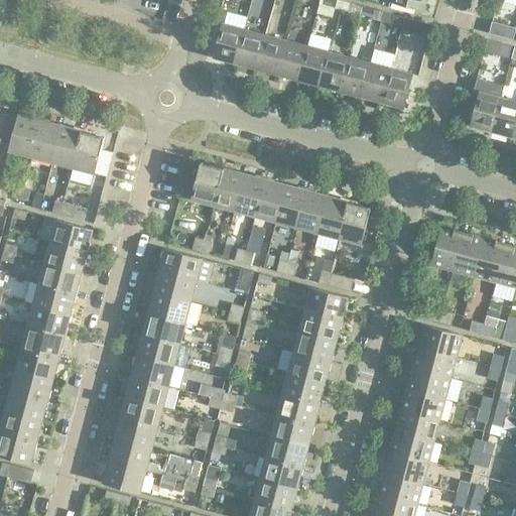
[(341,1),(337,0),(328,0),(327,6),(339,9),(341,1)]
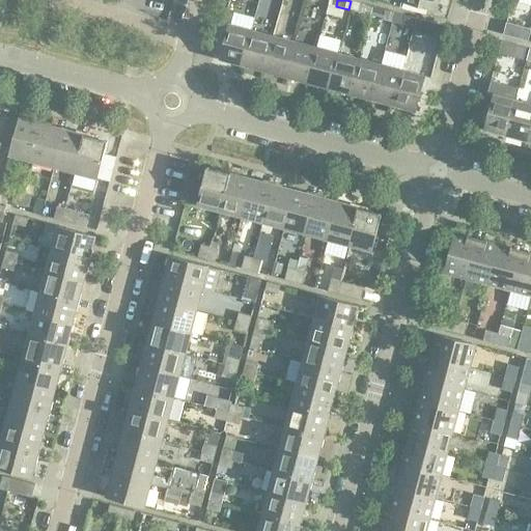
[(438,0),(400,0),(400,1),(436,10),(438,0)]
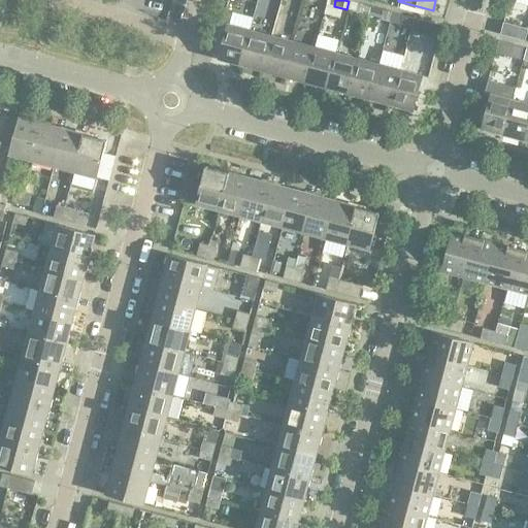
[(441,26),(417,19),(414,31),(438,38),(441,26)]
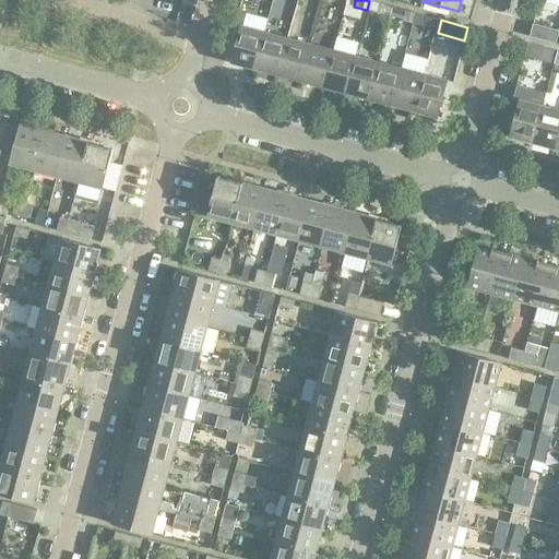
[(558,31),(532,23),(528,36),(555,44),(558,31)]
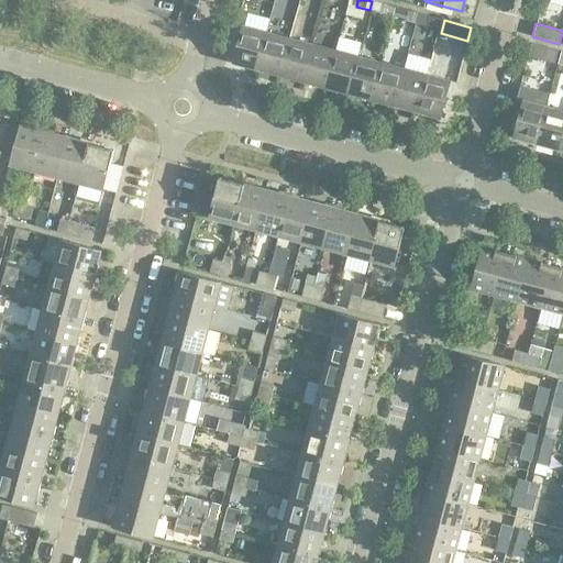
[(232,63),(255,69),(265,32),(242,25),(232,63)]
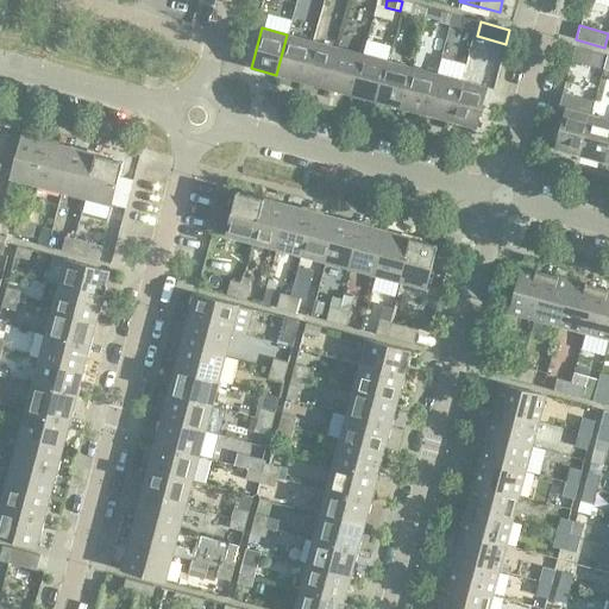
[(312,42),(287,35),(276,75),(301,81),(312,42)]
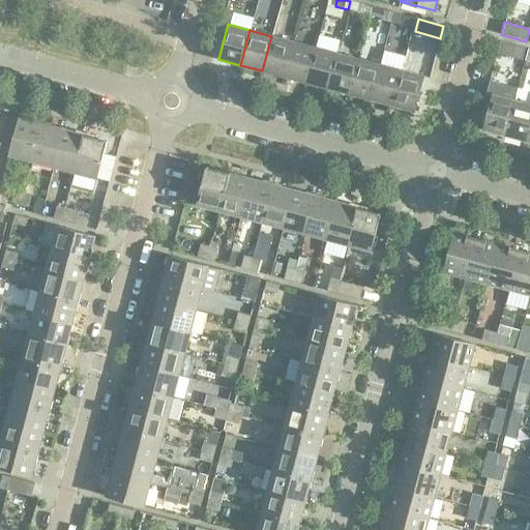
[(293,41),(271,36),(262,70),(284,77),(293,41)]
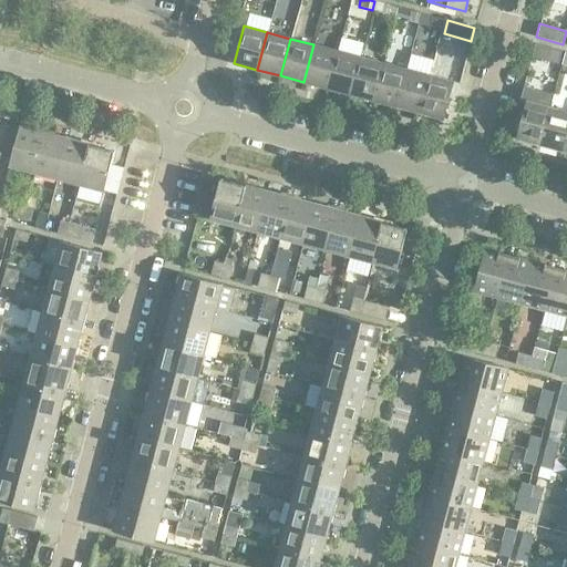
[(534,43),(531,57),(557,64),(562,51),(534,43)]
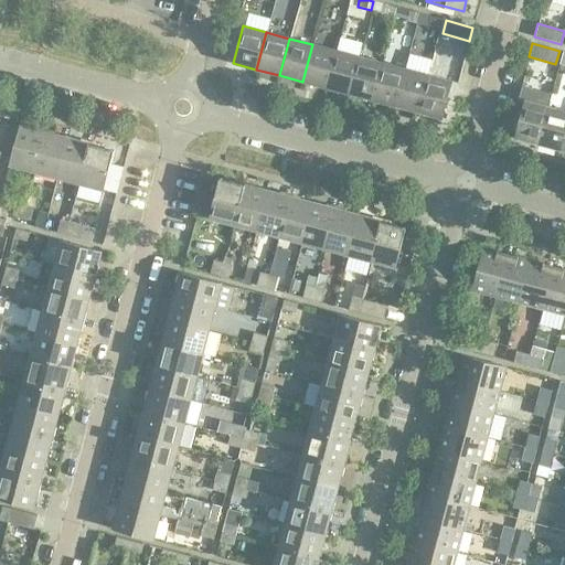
[(336,51),(312,44),(302,82),(326,88),(336,51)]
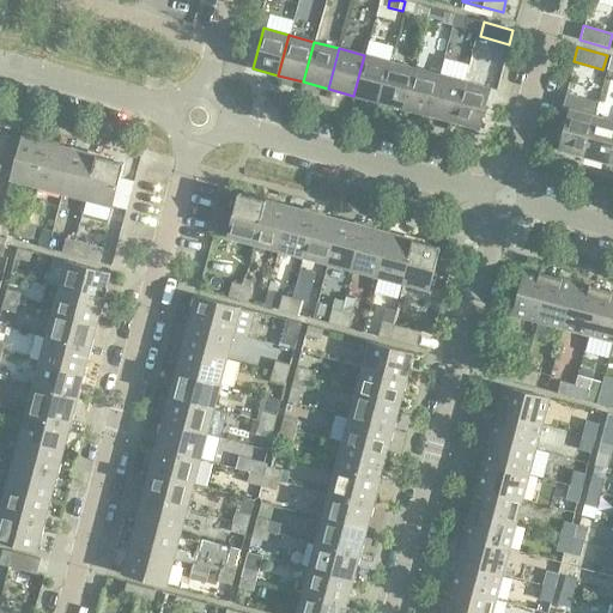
[(389,61),(364,55),(353,96),(378,102),(389,61)]
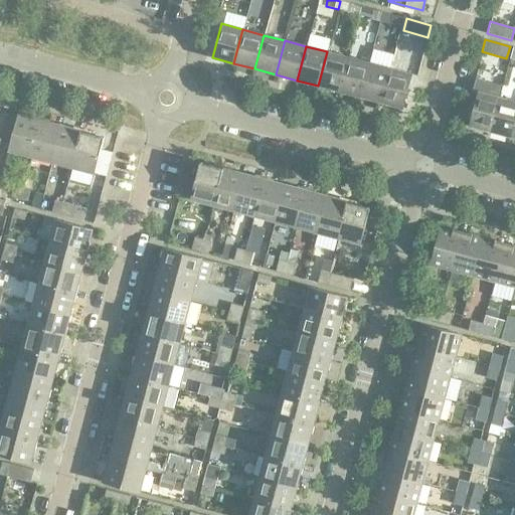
[(348,57),(327,51),(318,86),(339,92),(348,57)]
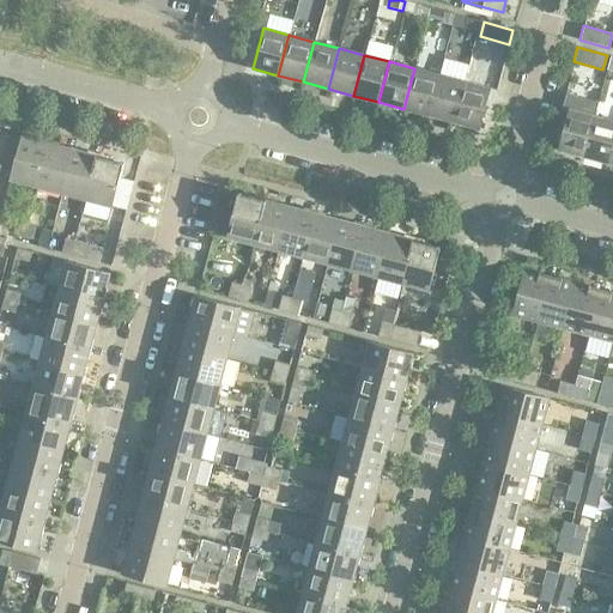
[(438,74),(414,68),(404,109),(429,115),(438,74)]
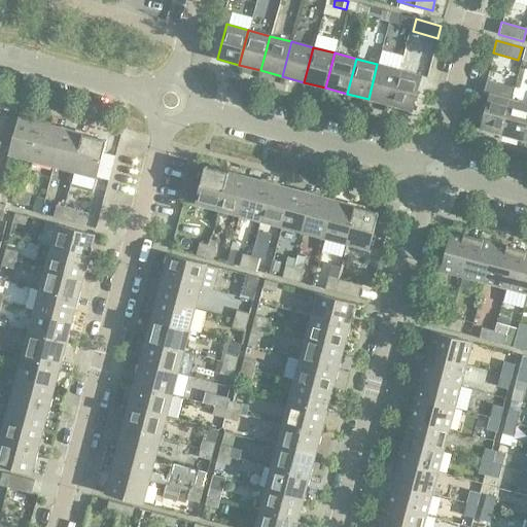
[(398,70),(377,64),(369,99),(389,105),(398,70)]
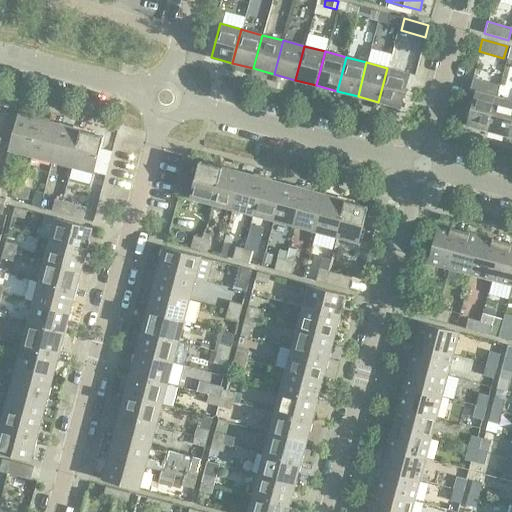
[(409,74),(387,68),(378,102),(400,107),(409,74)]
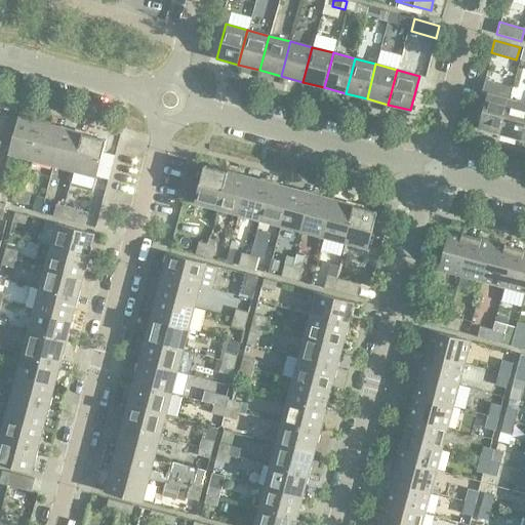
[(478,128),(499,134),(509,99),(487,93),(478,128)]
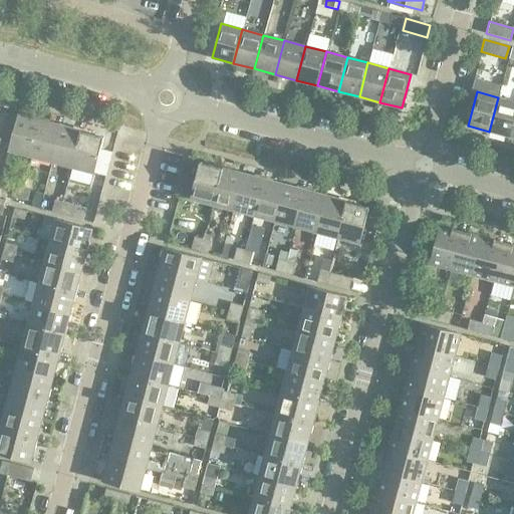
[(513,121),(513,101),(498,97),(489,132),(510,137),(513,121)]
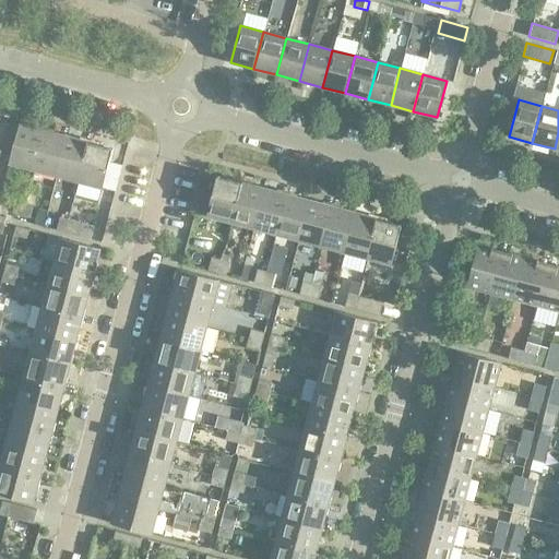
[(0,152),(11,155),(12,155),(19,129),(18,129),(0,123),(0,152)]
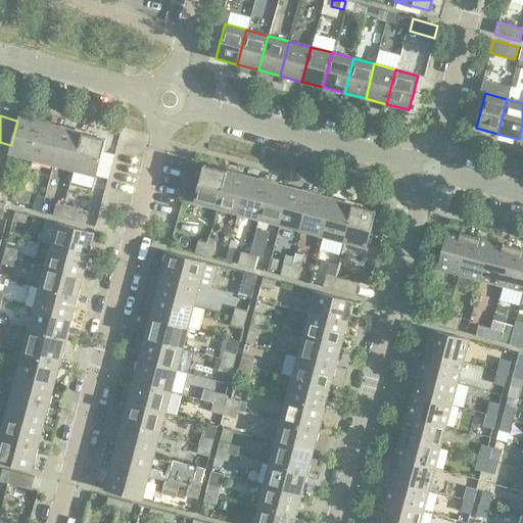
[(40,122),(17,115),(16,121),(17,121),(11,145),(10,145),(8,152),(31,158),(40,122)]
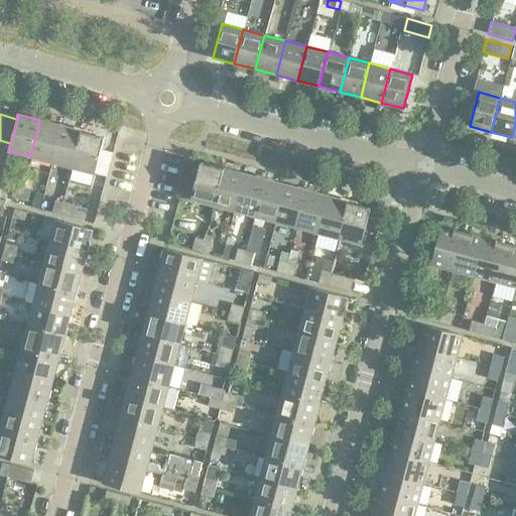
[(60,126),(39,120),(30,156),(51,161),(60,126)]
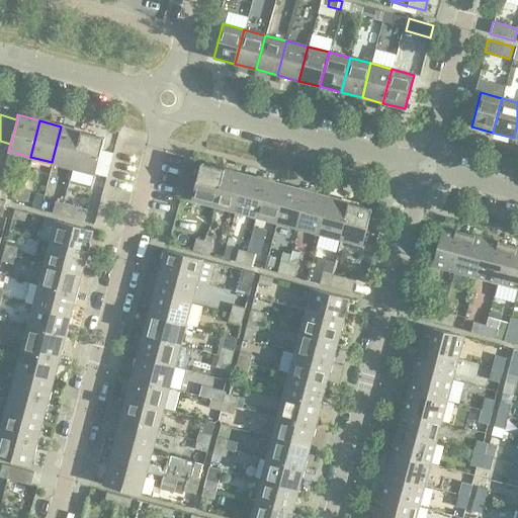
[(82,132),(61,126),(52,162),(72,168),(82,132)]
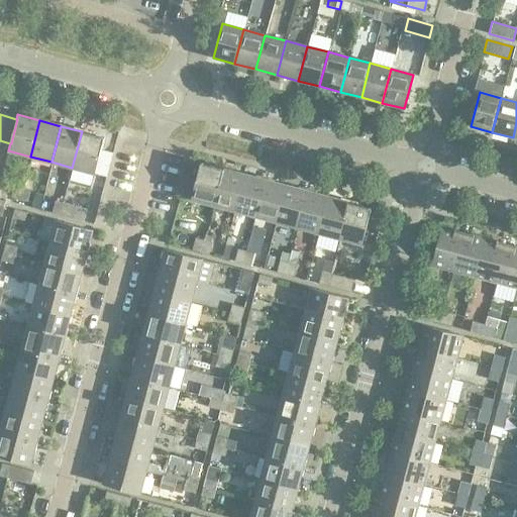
[(104,137),(82,131),(72,168),(106,177),(113,149),(101,146),(104,137)]
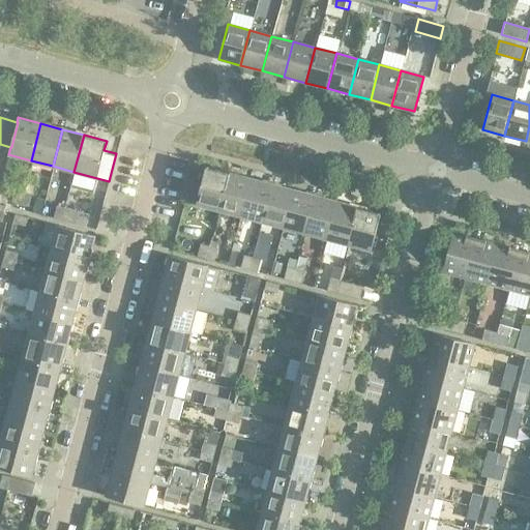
[(228,173),(205,168),(196,204),(218,210),(228,173)]
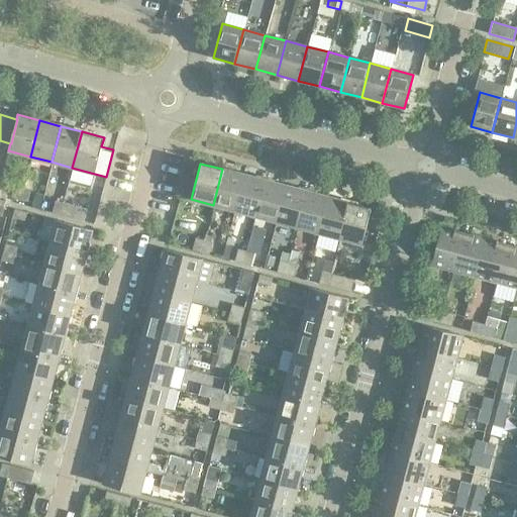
[(243,175),(222,169),(213,205),(234,211),(243,175)]
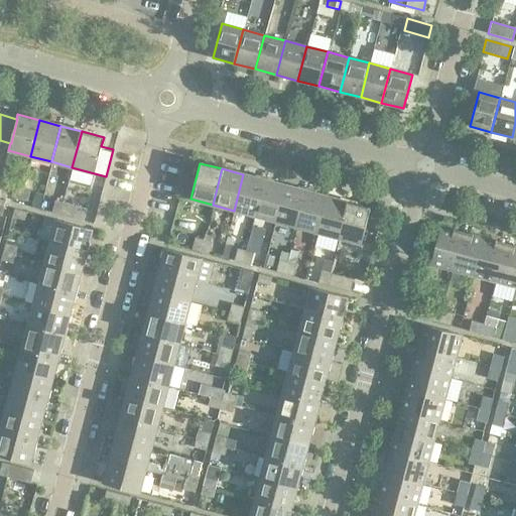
[(264,179),(243,174),(234,211),(254,216),(264,179)]
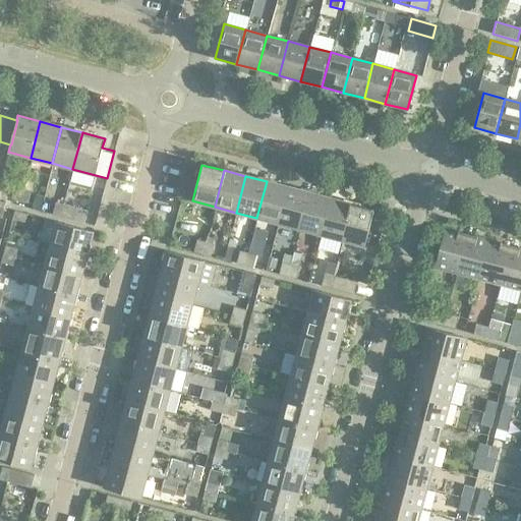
[(288,187),(267,181),(256,218),(278,224),(288,187)]
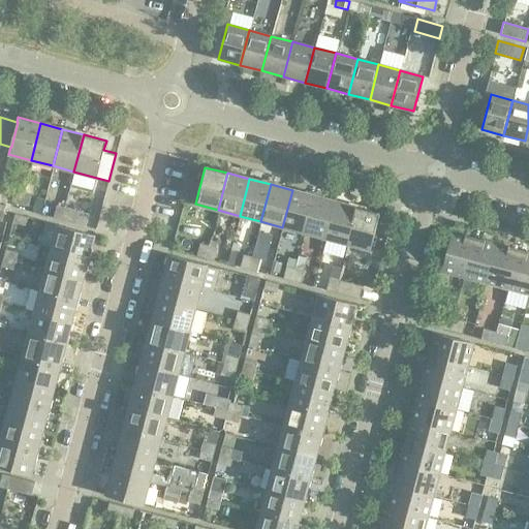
[(14,189),(10,201),(20,204),(23,191),(14,189)]
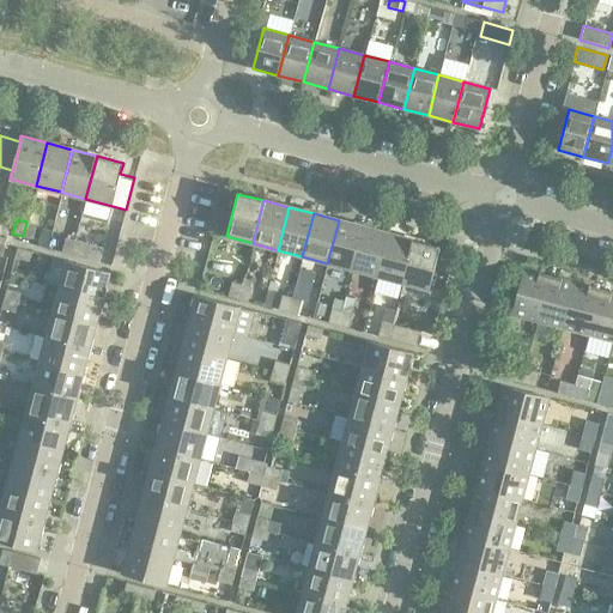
[(364,226),(339,220),(327,263),(352,269),(364,226)]
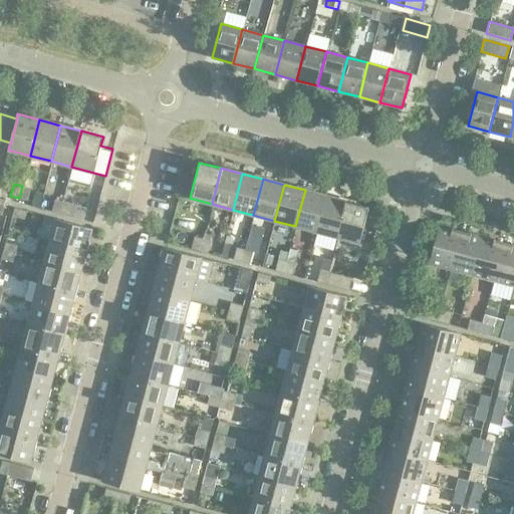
[(30,188),(22,186),(19,198),(27,201),(30,188)]
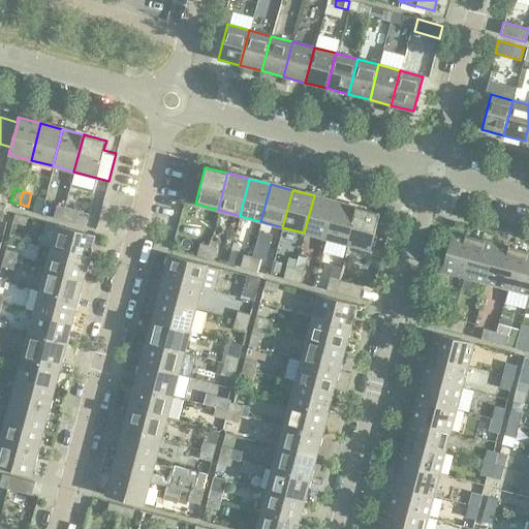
[(335,201),(314,195),(304,232),(325,239),(335,201)]
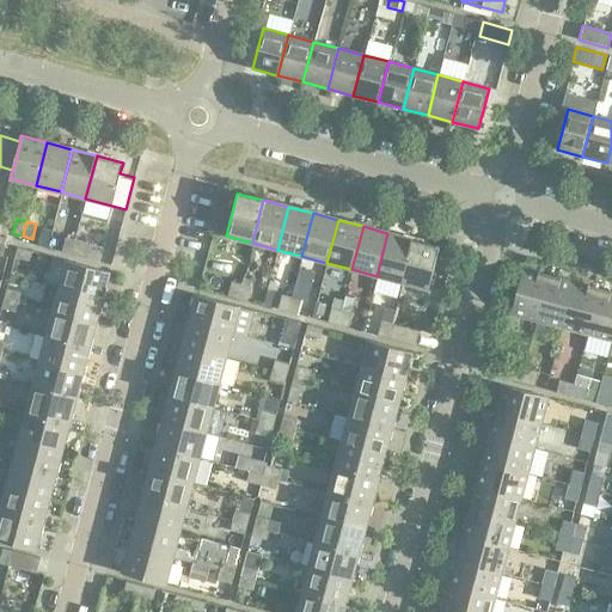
[(41,227),(36,245),(46,248),(50,230),(41,227)]
